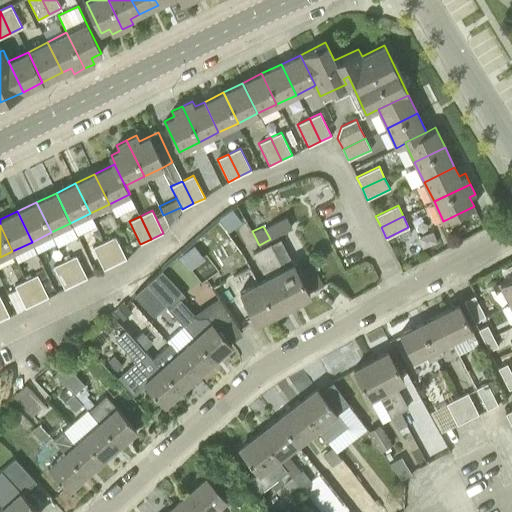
[(103,242),(114,265),(126,259),(115,236),(103,242)]
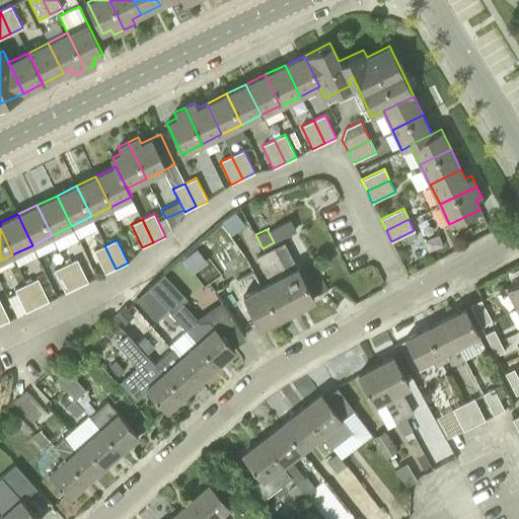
[(116,269),(104,245),(93,250),(104,274),(116,269)]
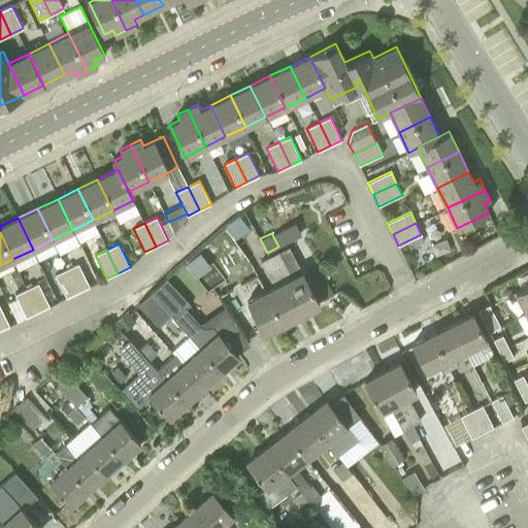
[(185,265),(194,276),(208,263),(199,253),(185,265)]
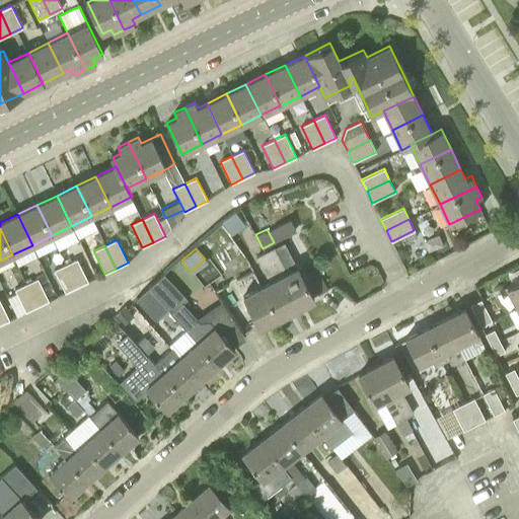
[(275,248),(266,252),(295,308),(313,298),(297,269),(288,273),(275,248)]
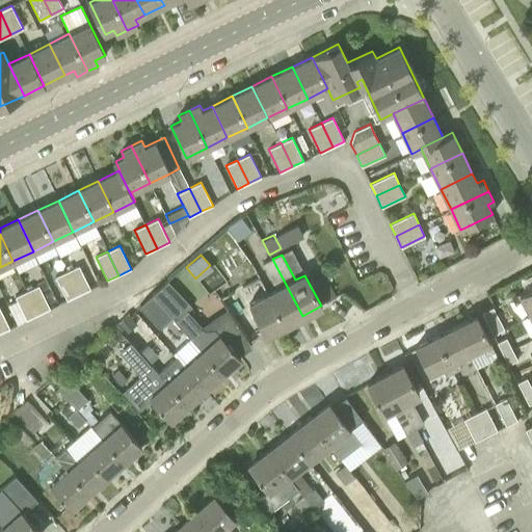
[(302,316),(272,259),(263,264),(276,290),(268,294),(285,325),(302,316)]
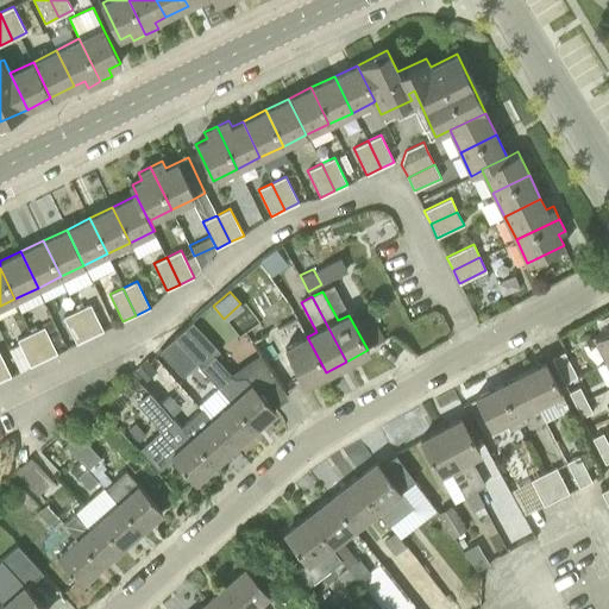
[(77,309),(90,337),(104,331),(90,303),(77,309)]
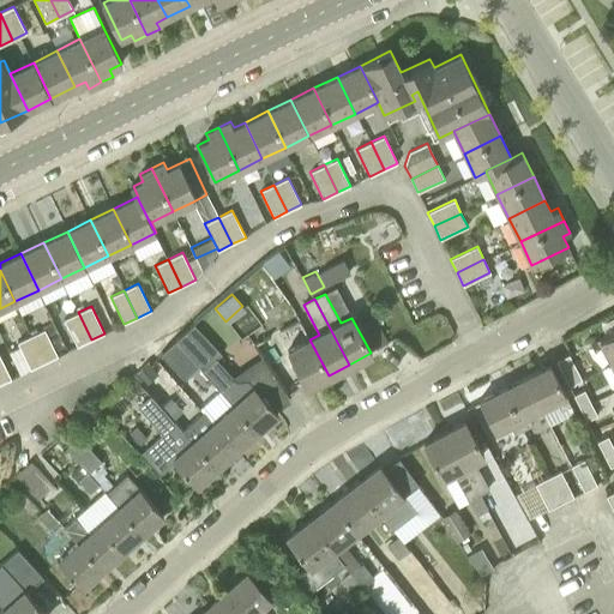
[(91,339),(78,312),(64,319),(77,347),(91,339)]
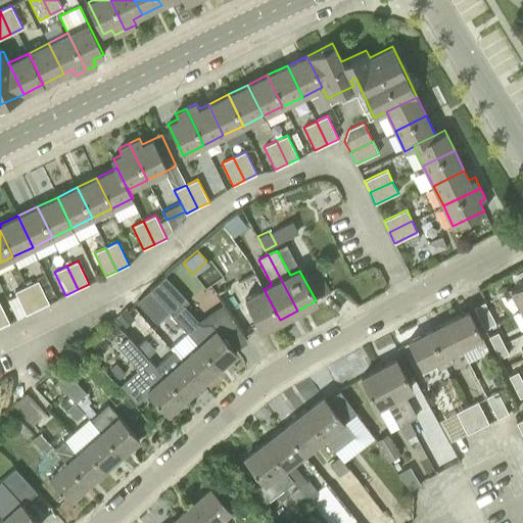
[(280,320),(264,289),(254,294),(241,269),(232,274),(262,329),(280,320)]
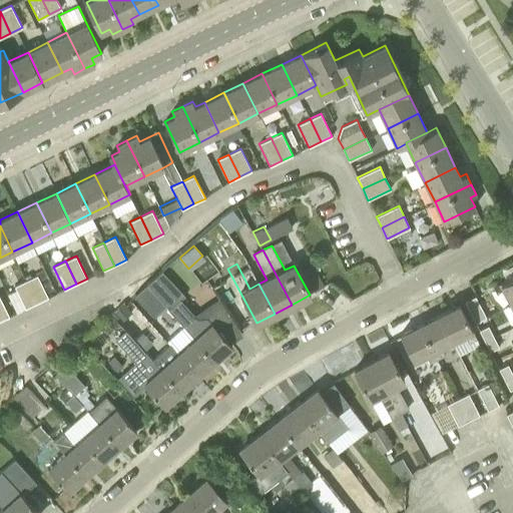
[(316,291),(328,284),(318,266),(306,272),(316,291)]
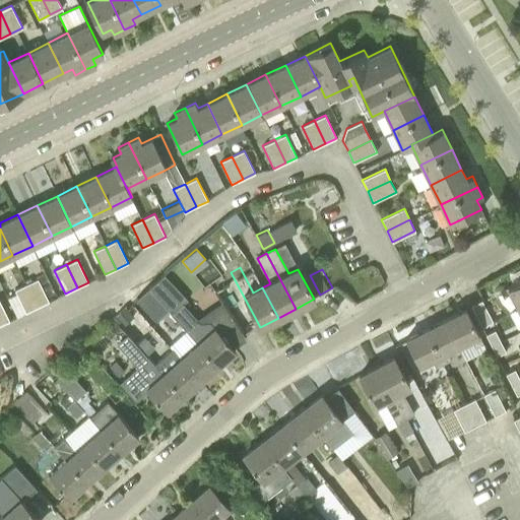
[(150,288),(170,311),(173,315),(181,324),(217,365),(236,349),(215,327),(208,335),(182,304),(185,301),(164,276),(150,288)]
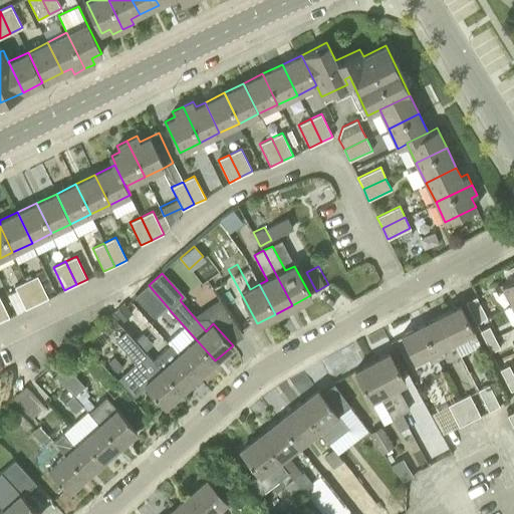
[(25,281),(36,304),(49,298),(37,275),(25,281)]
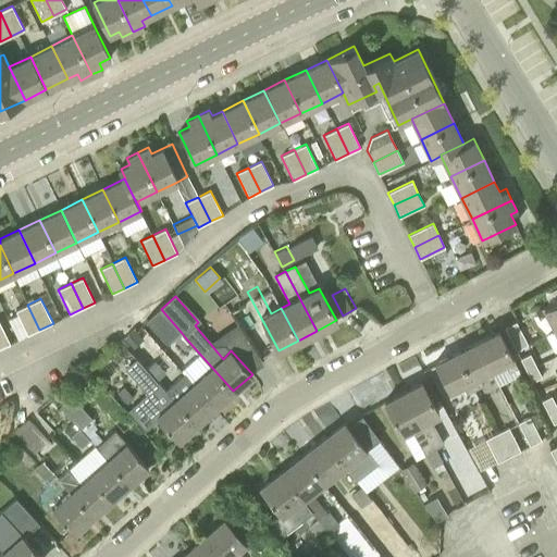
[(556,299),(543,307),(555,330),(556,327),(556,299)]
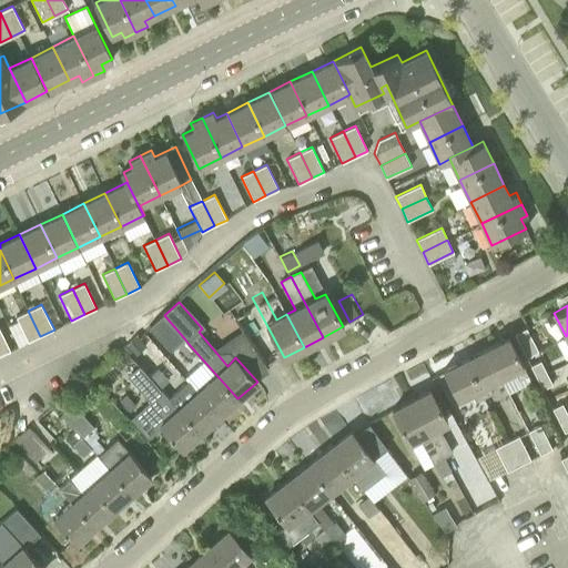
[(40,336),(28,311),(16,316),(28,342),(40,336)]
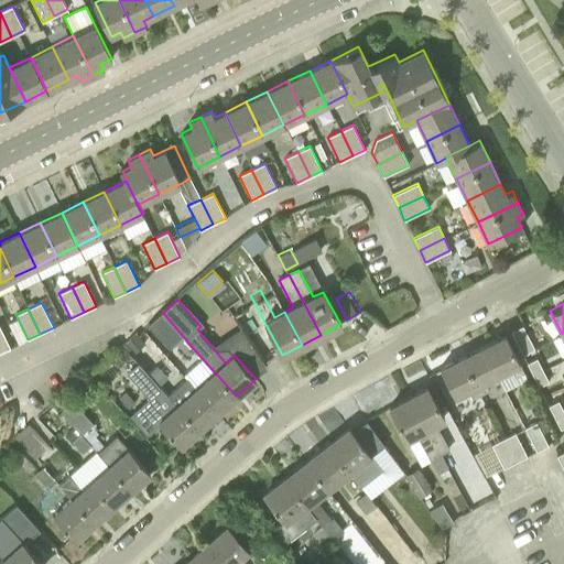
[(184,337),(163,313),(161,311),(149,322),(156,331),(170,346),(171,348),(184,337)]
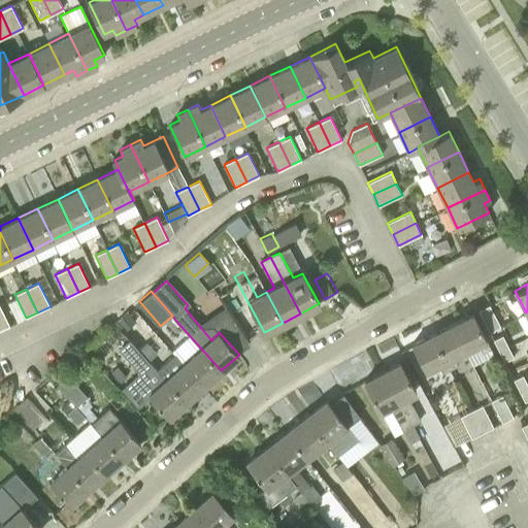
[(0,330),(9,326),(0,305),(0,330)]
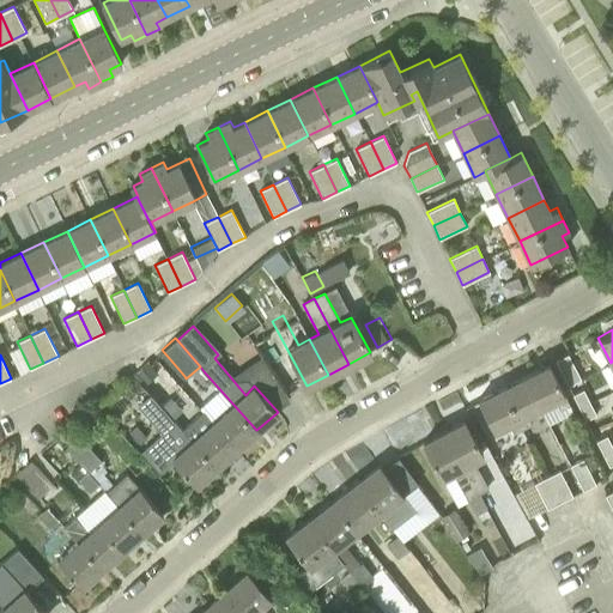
[(568,386),(581,380),(568,354),(554,360),(568,386)]
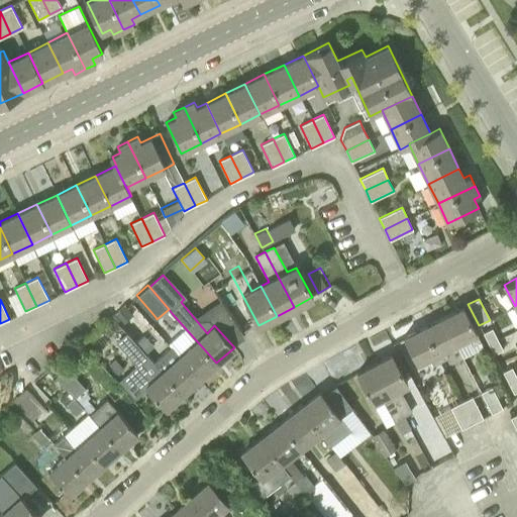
[(463,307),(442,317),(455,343),(468,337),(472,345),(481,341),(463,307)]
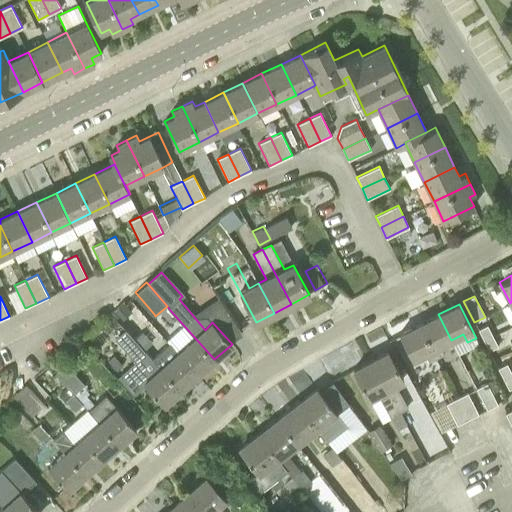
[(129,331),(136,325),(138,323),(129,313),(120,321),(129,331)]
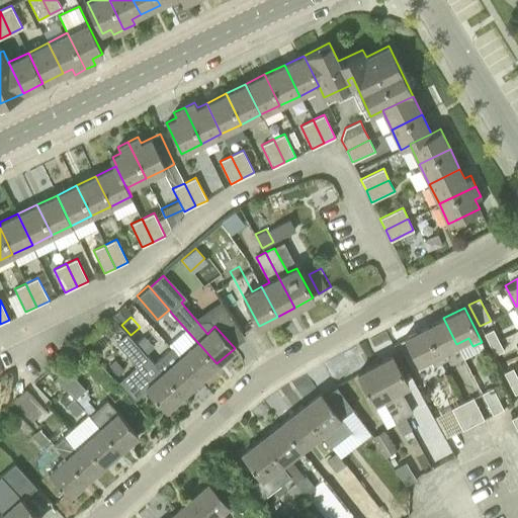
[(456,344),(443,318),(424,328),(441,362),(449,358),(445,350),(456,344)]
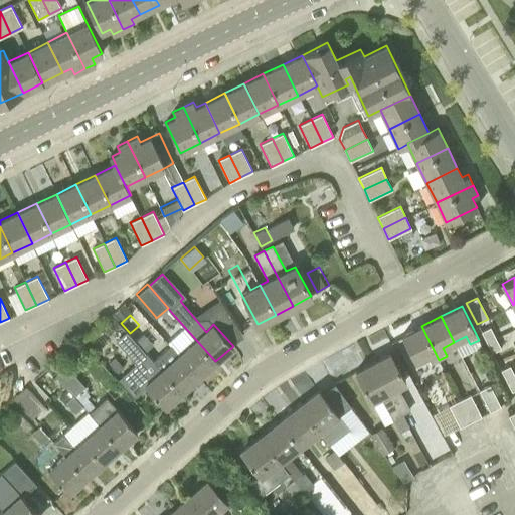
[(439,360),(421,326),(401,336),(414,362),(427,355),(432,364),(439,360)]
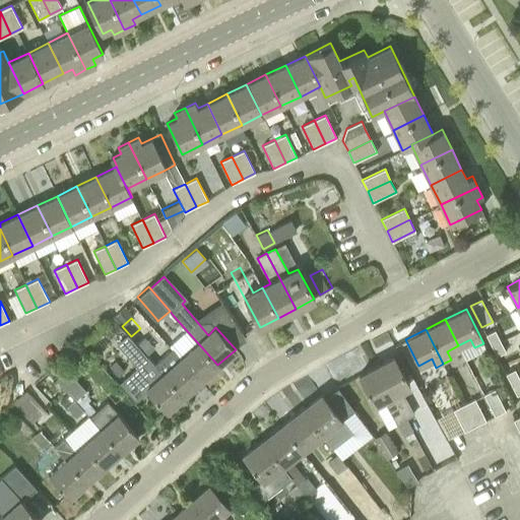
[(492,345),(501,341),(495,329),(485,334),(492,345)]
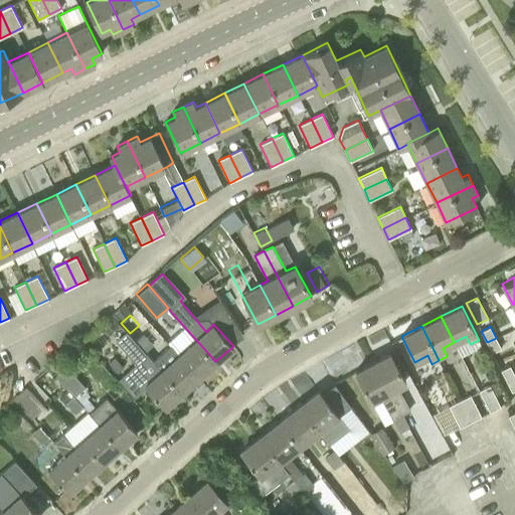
[(144,335),(136,342),(145,351),(152,344),(144,335)]
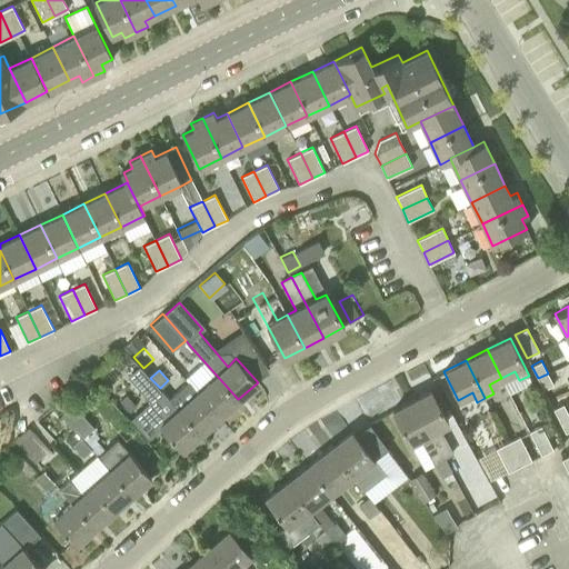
[(548,373),(538,378),(543,389),(552,385),(548,373)]
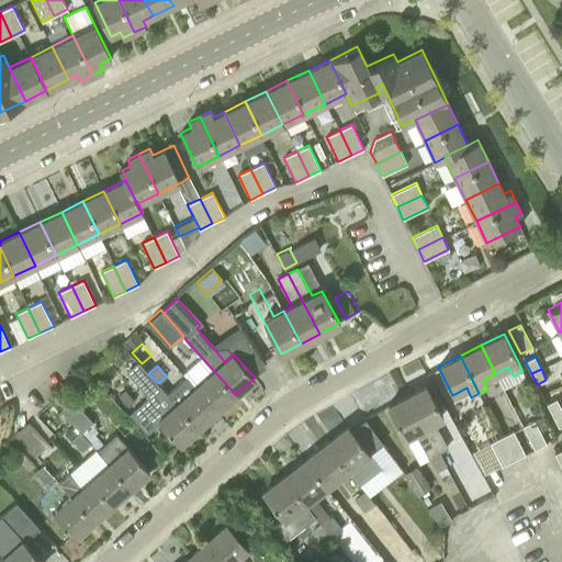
[(235,394),(214,371),(195,388),(216,411),(235,394)]
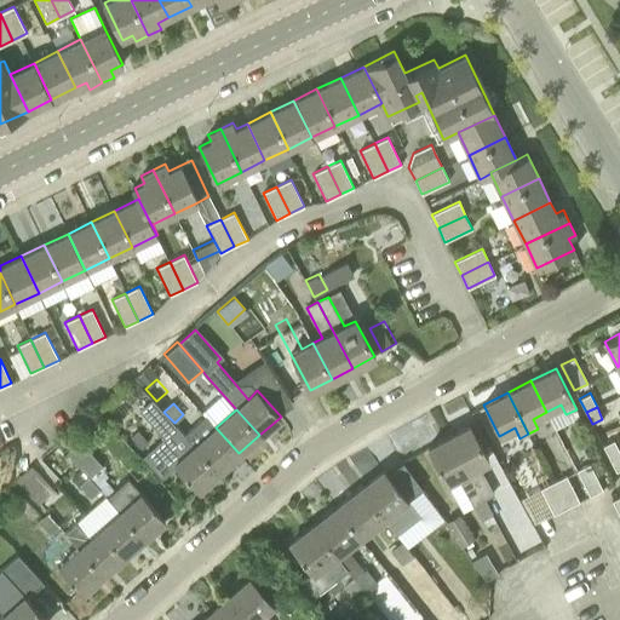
[(239,453),(216,428),(206,417),(185,435),(195,446),(218,471),(239,453)]
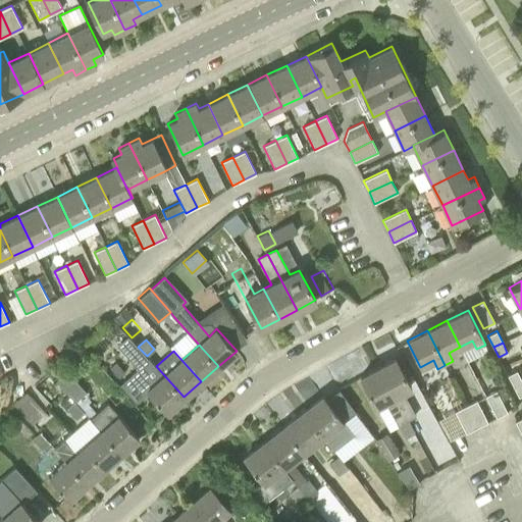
[(396,358),(377,367),(406,420),(414,415),(402,392),(405,389),(411,386),(396,358)]
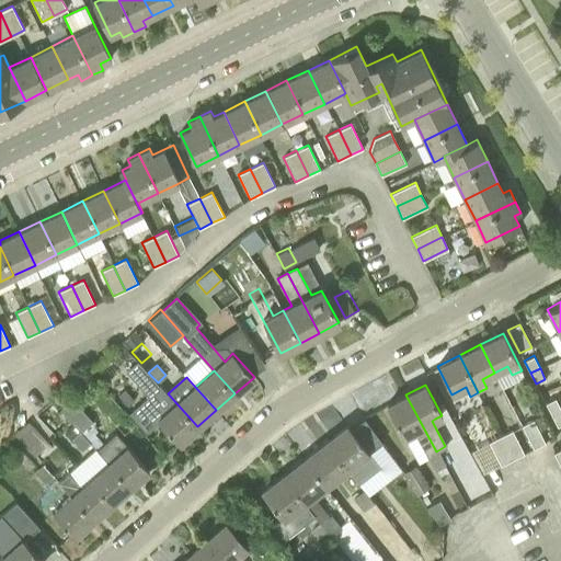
[(148,433),(160,422),(179,444),(197,426),(176,403),(168,393),(162,387),(132,414),(148,433)]
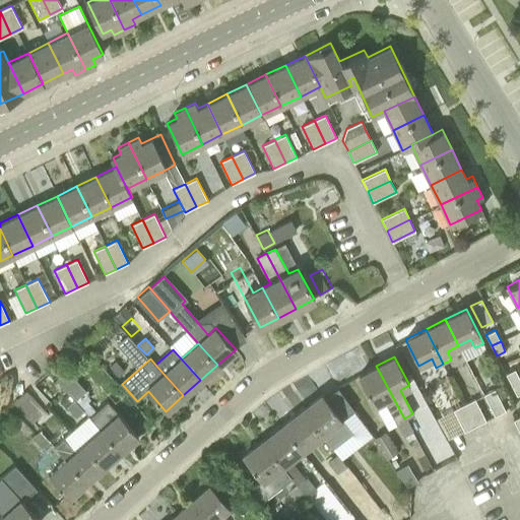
[(125,371),(116,362),(110,367),(119,376),(125,371)]
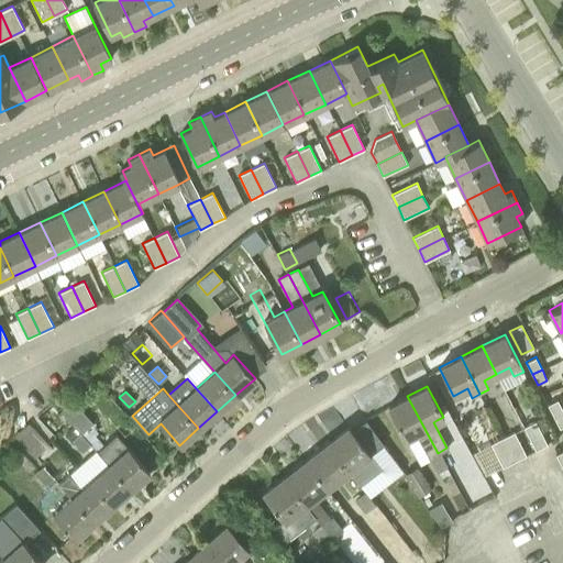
[(438,453),(407,396),(388,406),(405,437),(414,431),(428,457),(438,453)]
